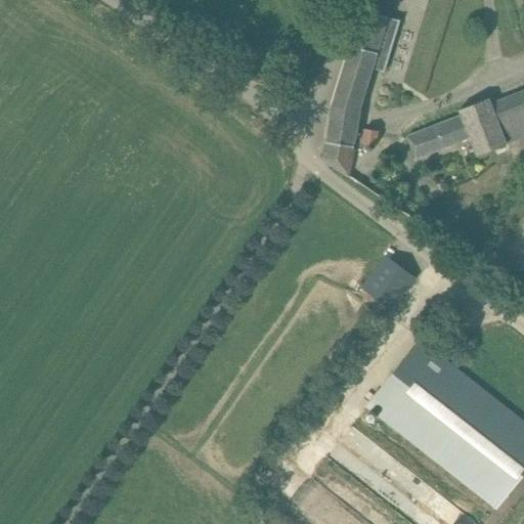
[(364,0),(333,103),(360,112),(374,68),(383,71),(390,48),(397,20),(388,17),(393,0),(391,0),(364,0)]
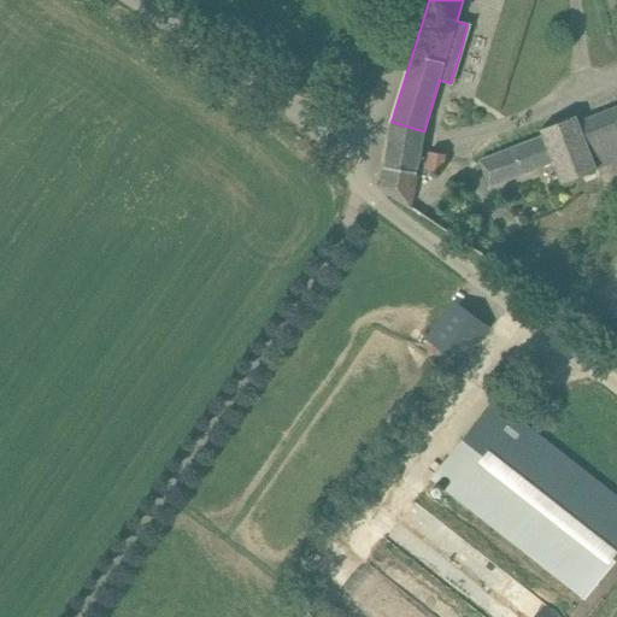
[(560,182),(616,160),(616,106),(577,122),(576,117),(541,129),(544,135),(481,159),(491,186),(553,162),(560,182)]
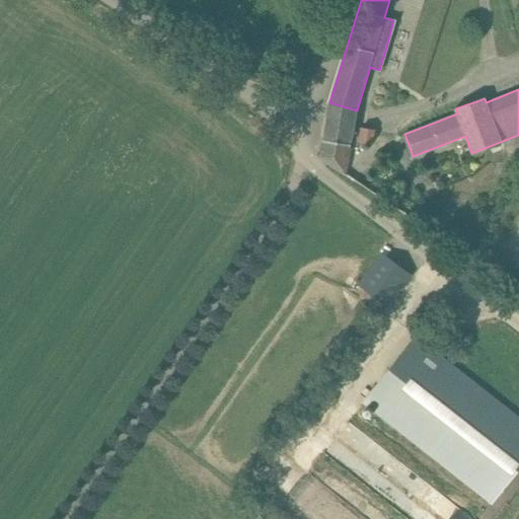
[(356,118),(357,110),(329,102),(329,105),(328,113),(327,119),(321,156),(347,171),(349,164),(352,141),(355,123),(356,118)]
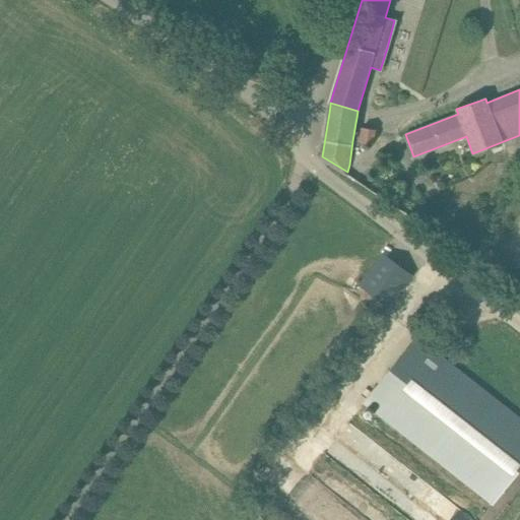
[(360,142),(374,144),(376,130),(363,128),(360,142)]
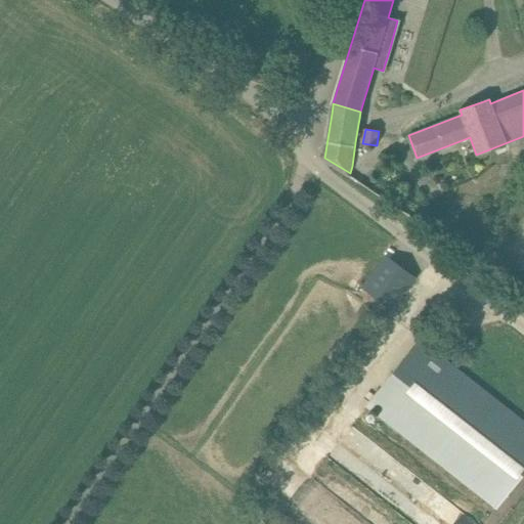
[(416,278),(387,257),(386,256),(362,288),(392,309),(416,278)]
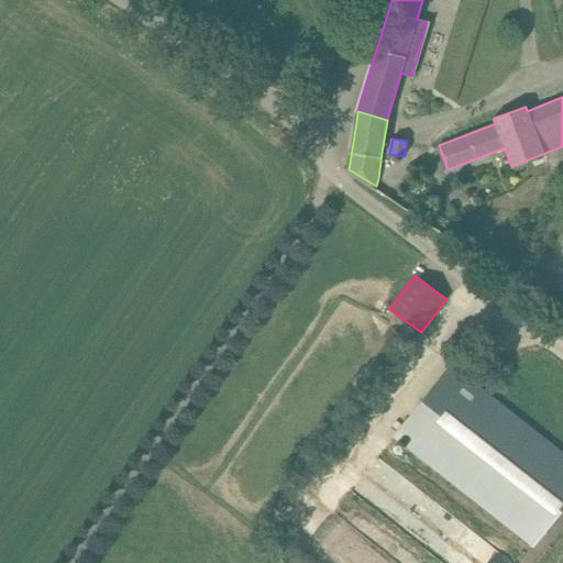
[(533,547),(562,508),(562,452),(452,365),(395,438),(533,547)]
